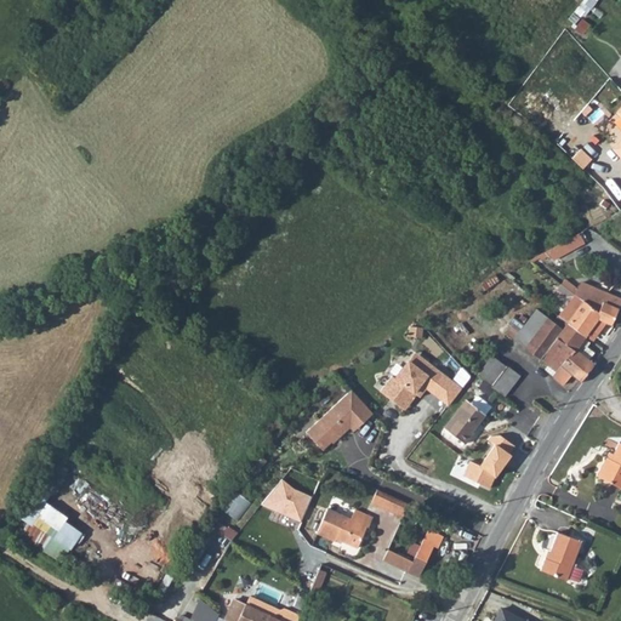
[(587,12),(597,0),(596,0),(584,0),(580,6),(587,12)]
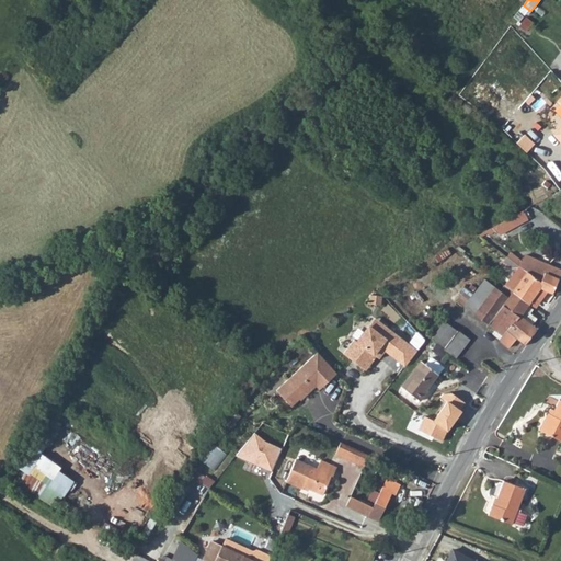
[(527,150),(535,142),(525,134),(518,141),(527,150)]
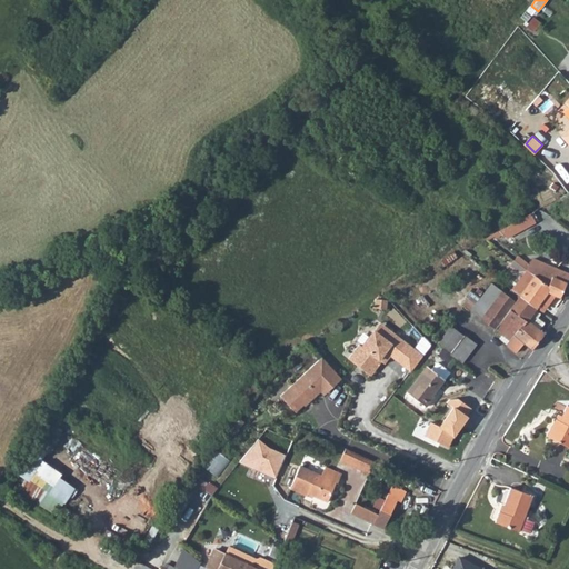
[(537,222),(532,213),(519,221),(523,229),(537,222)]
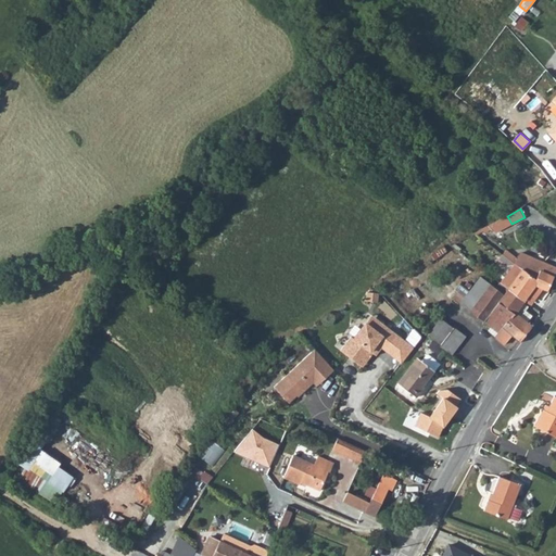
[(512,224),(507,216),(489,226),(496,232),(512,224)]
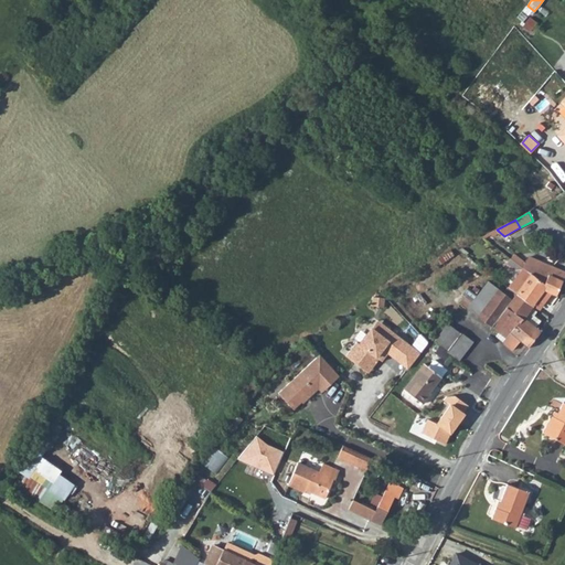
[(513,254),(510,258),(511,259),(521,266),(523,262),(513,254)]
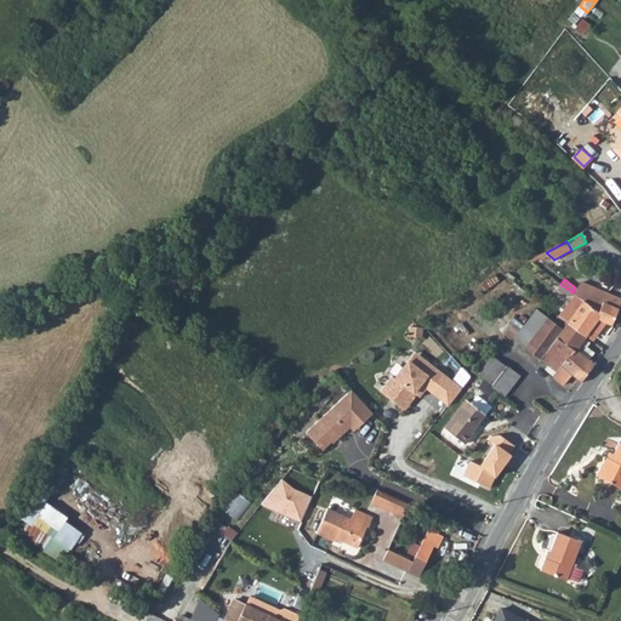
[(586,302),(594,286),(582,281),(579,290),(576,295),(586,302)]
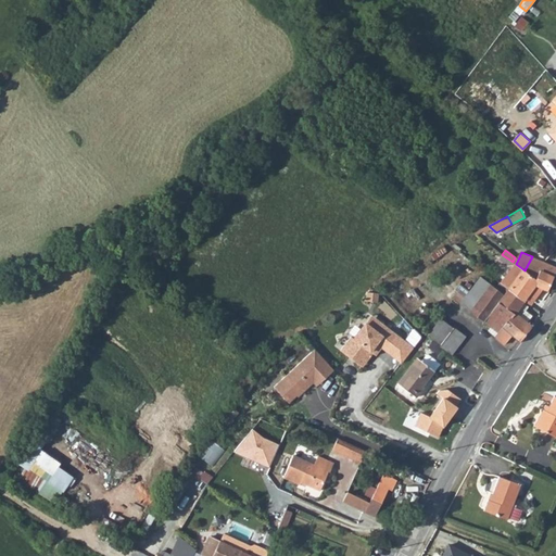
[(513,262),(503,255),(500,260),(508,266),(513,264),(514,263),(513,262)]
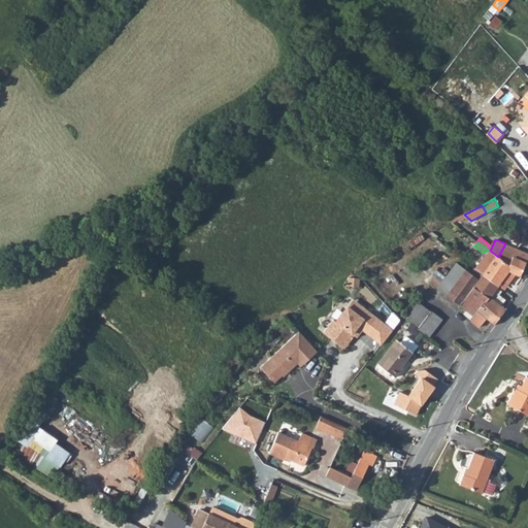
[(508,265),(517,249),(505,243),(498,257),(508,265)]
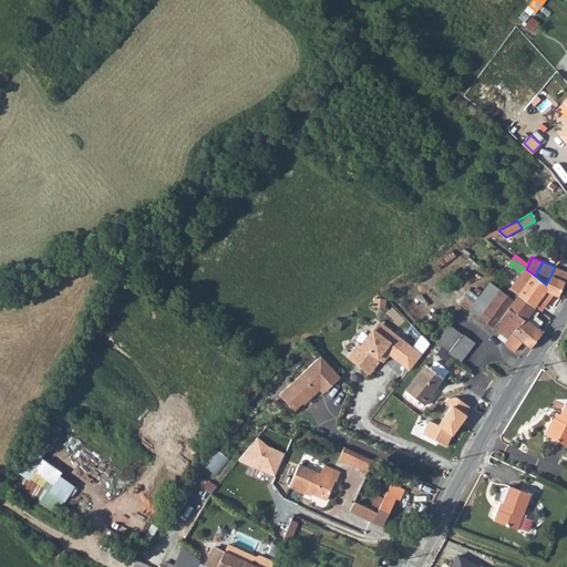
[(553,295),(560,298),(566,281),(566,278),(566,271),(555,267),(546,285),(544,290),(553,295)]
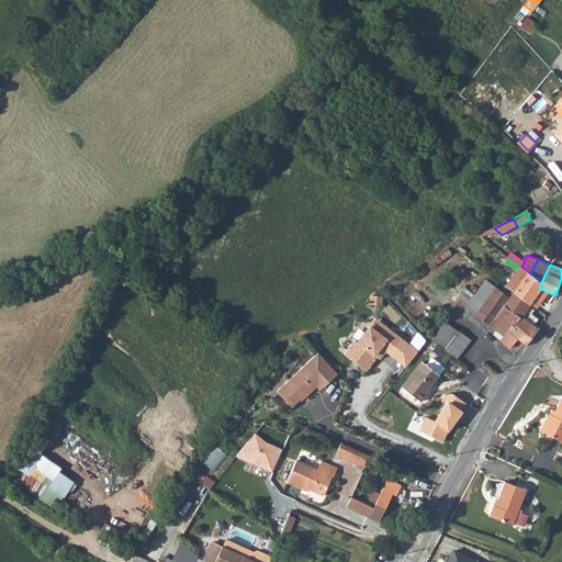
[(521,267),(505,287),(531,305),(537,298),(542,302),(548,292),(539,288),(541,282),(530,273),(521,267)]
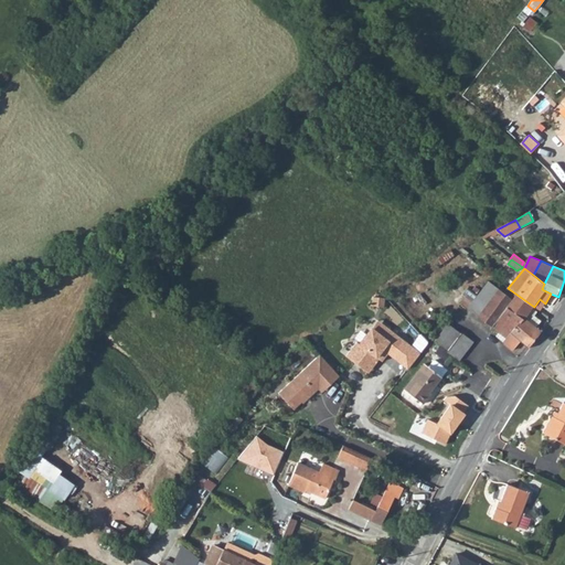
[(534,307),(508,288),(504,292),(488,281),(478,296),(468,288),(462,295),(466,297),(460,304),(492,327),(505,308),(524,319),(521,323),(519,322),(508,338),(503,342),(513,350),(521,341),(529,348),(541,332),(536,329),(542,321),(534,316),(536,312),(532,309),(534,307)]
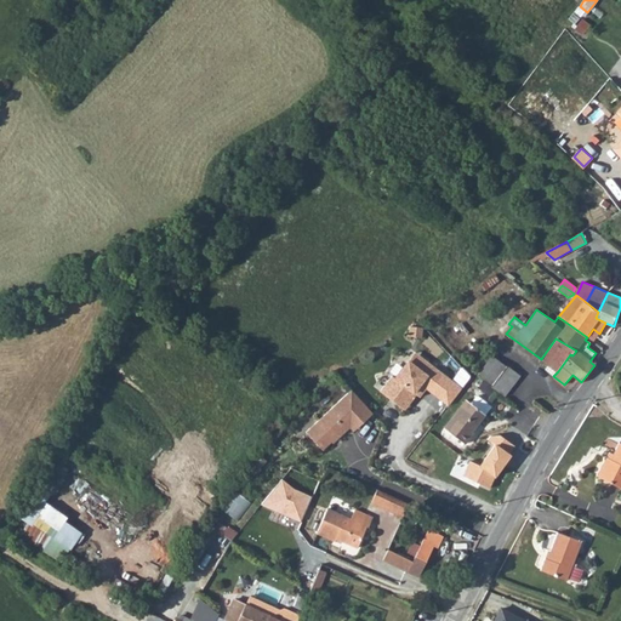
[(556,339),(541,359),(548,365),(558,371),(570,354),(573,355),(576,351),(556,339)]
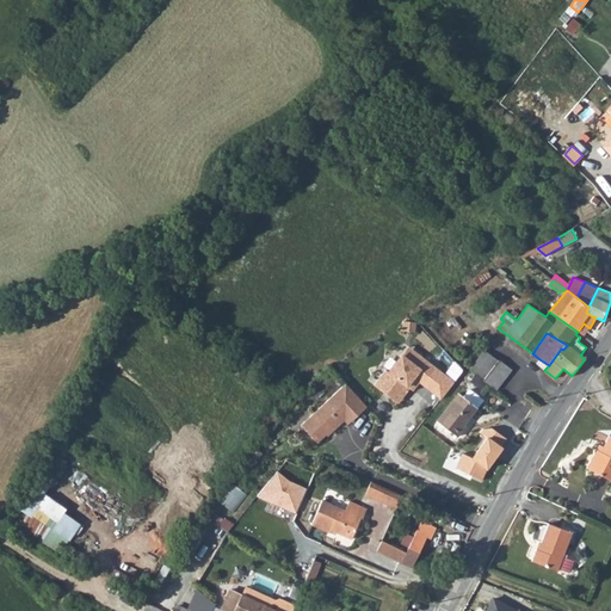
[(415,350),(408,358),(412,362),(420,353),(415,350)]
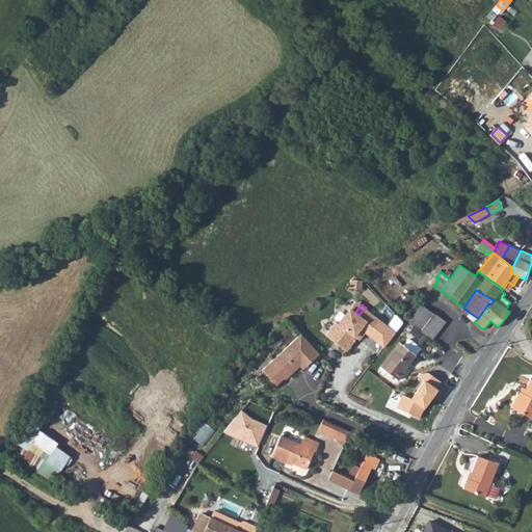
[(409,321),(421,330),(433,314),(422,304),(409,321)]
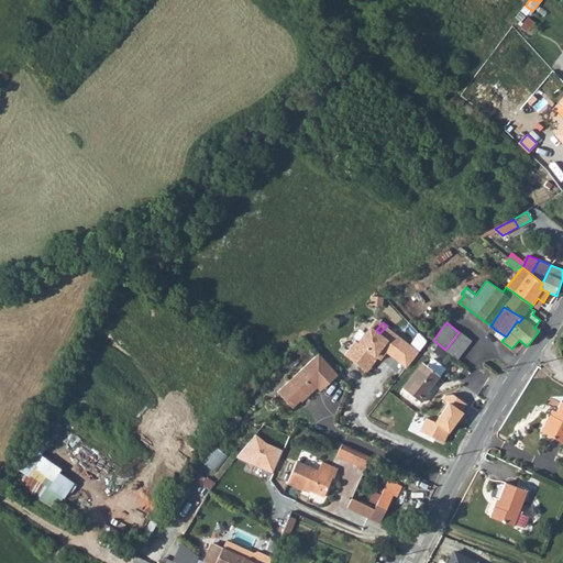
[(350,356),(368,372),(371,374),(382,361),(385,363),(392,355),(397,349),(399,351),(407,342),(387,326),(379,333),(376,330),(363,345),(361,343),(350,356)]
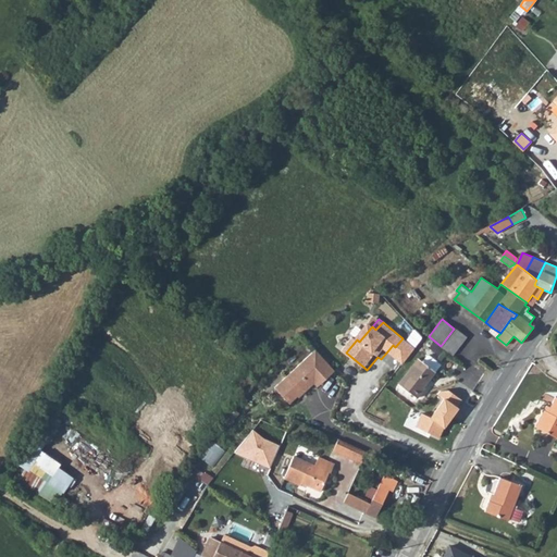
[(454,329),(441,346),(440,347),(453,357),(467,337),(455,327),(454,329)]
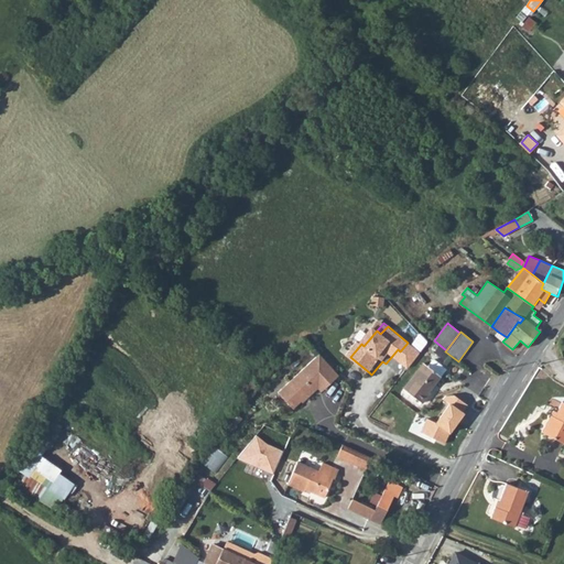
[(495,335),(502,342),(507,337),(498,332),(495,335)]
